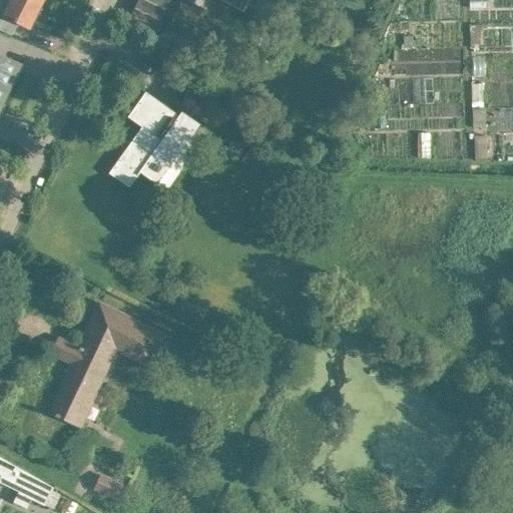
[(0,0),(0,23),(4,16),(11,20),(29,29),(41,4),(32,0),(0,0)]
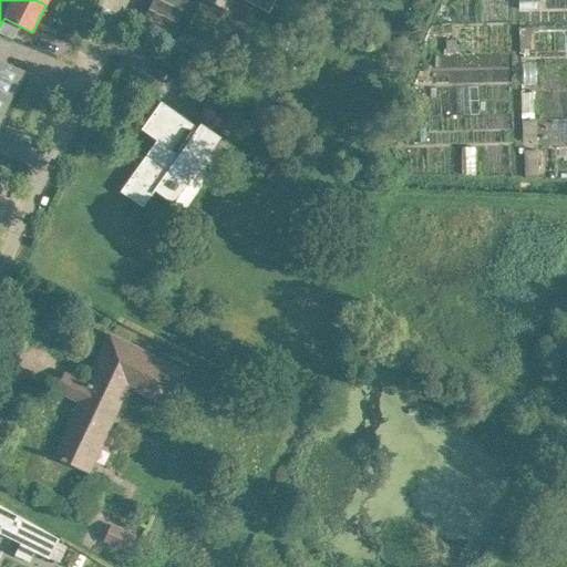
[(205,0),(215,4),(226,11),(233,0),(205,0)]
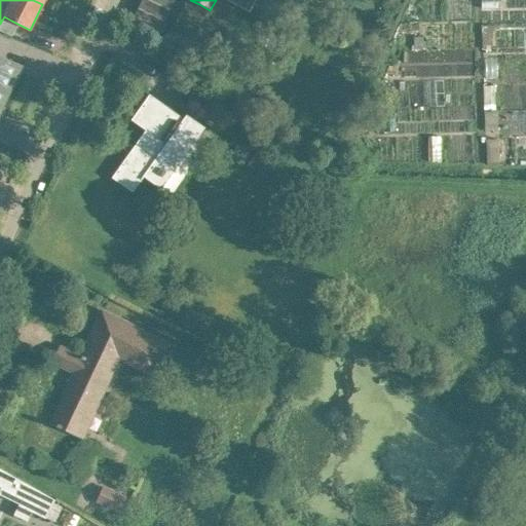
[(160,43),(178,53),(191,60),(198,46),(167,30),(160,43)]
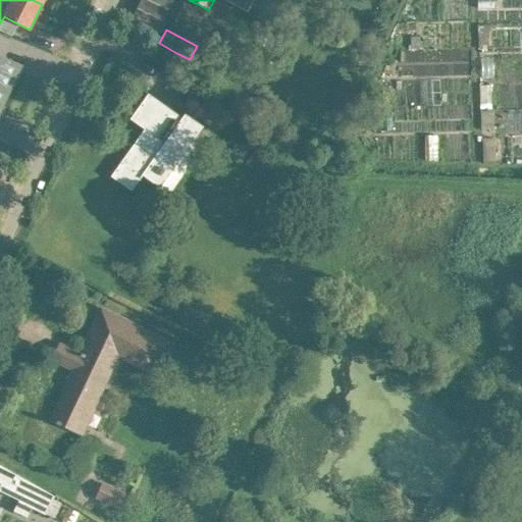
[(401,74),(470,75),(470,51),(402,50),(401,74)]
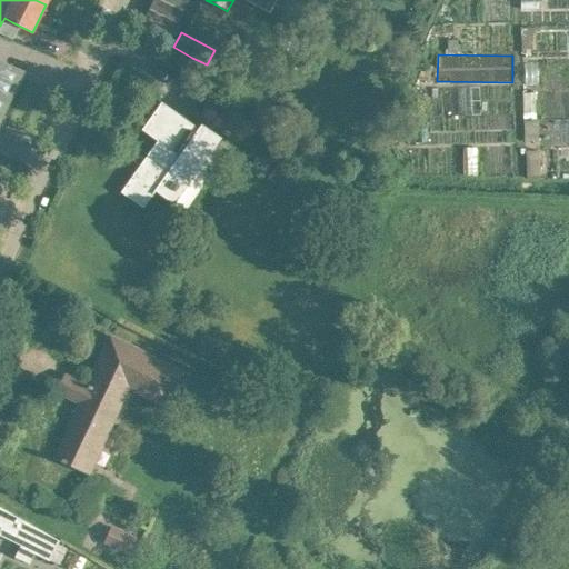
[(0,97),(9,101),(22,72),(2,63),(0,62),(0,97)]
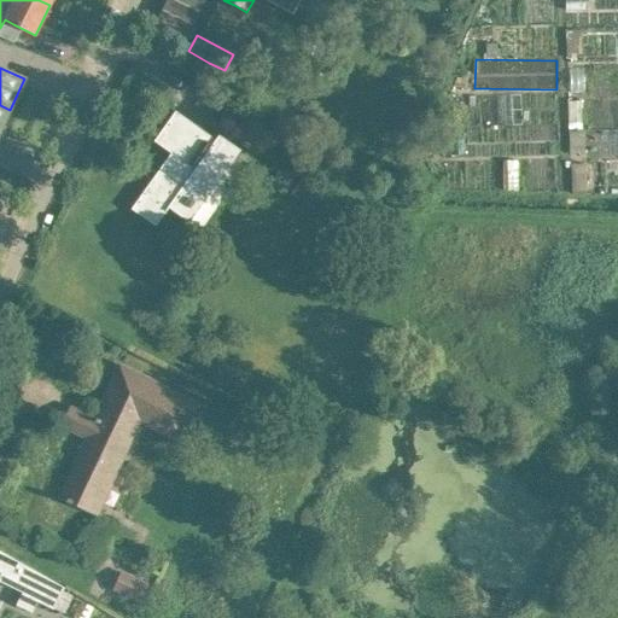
[(566,99),(567,152),(584,152),(582,99),(566,99)]
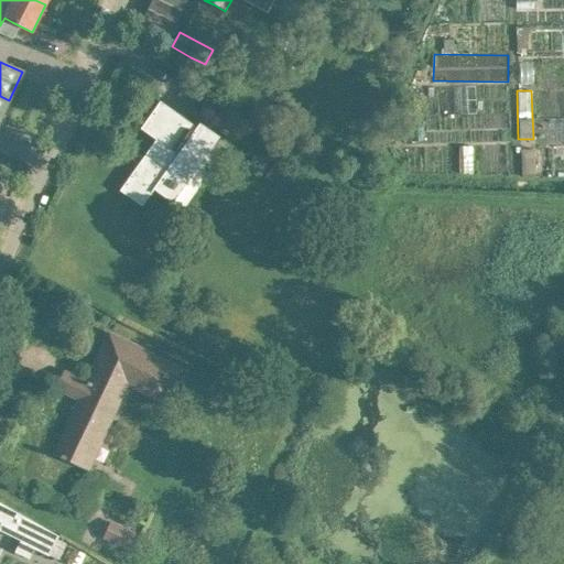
[(119,191),(138,204),(142,207),(154,191),(173,204),(197,170),(201,171),(206,170),(209,166),(212,162),(209,158),(207,154),(219,137),(199,123),(197,128),(160,101),(140,129),(155,140),(119,191)]
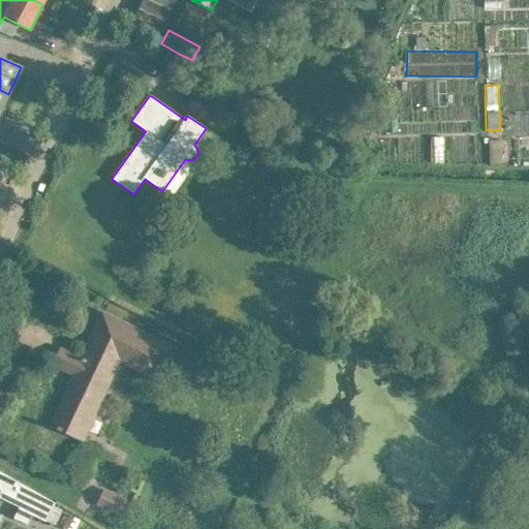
[(488,163),(507,163),(507,141),(488,141),(488,163)]
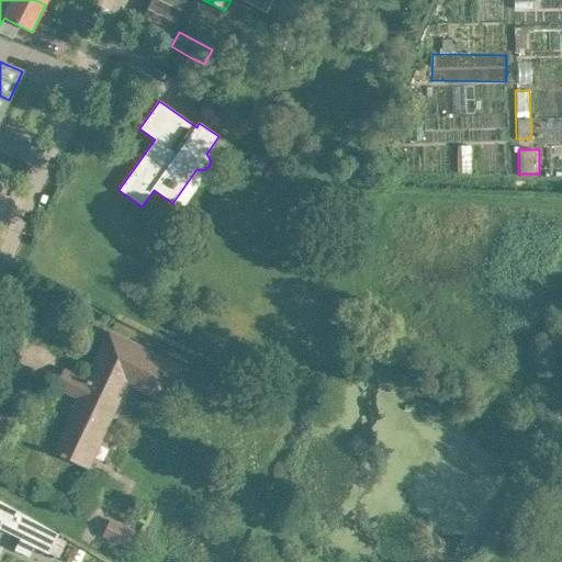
[(255,150),(248,163),(262,171),(269,158),(255,150)]
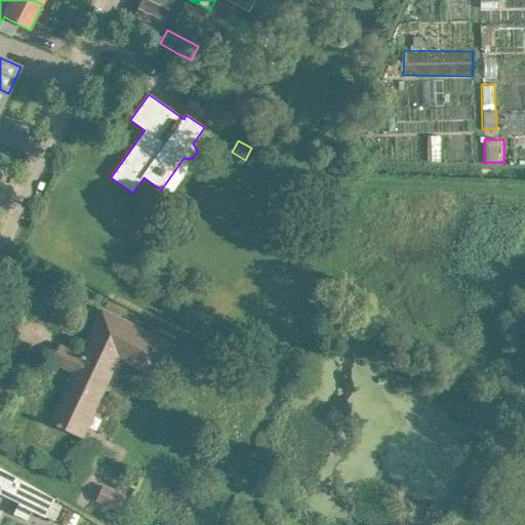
[(56,428),(59,429),(62,426),(77,434),(88,409),(94,411),(94,410),(92,409),(116,360),(153,377),(168,345),(131,327),(132,326),(102,311),(91,332),(94,334),(83,358),(61,348),(53,362),(76,372),(52,422),(57,425),(56,428)]
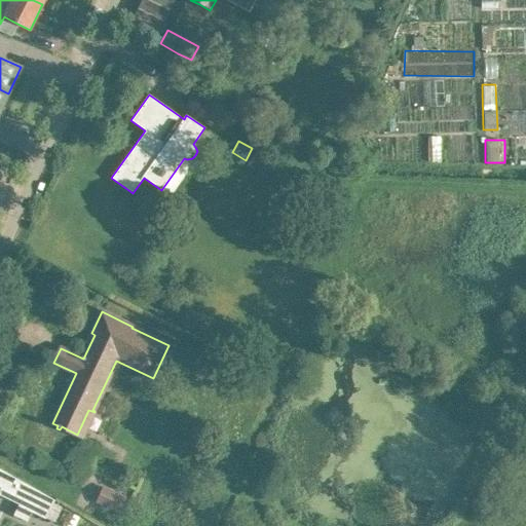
[(25,483),(8,474),(0,489),(0,488),(0,494),(41,514),(49,518),(57,500),(50,497),(25,483)]
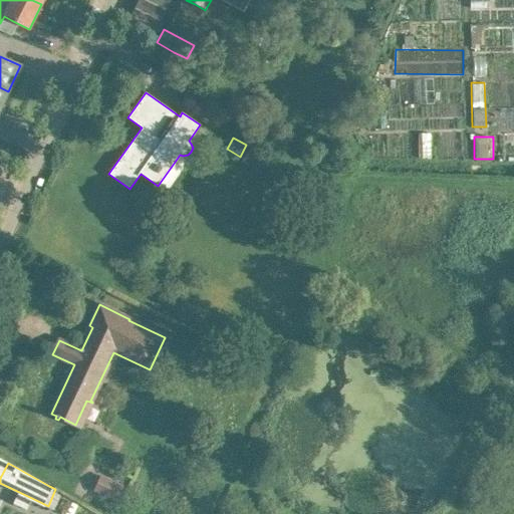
[(100,476),(94,491),(116,501),(123,485),(100,476)]
